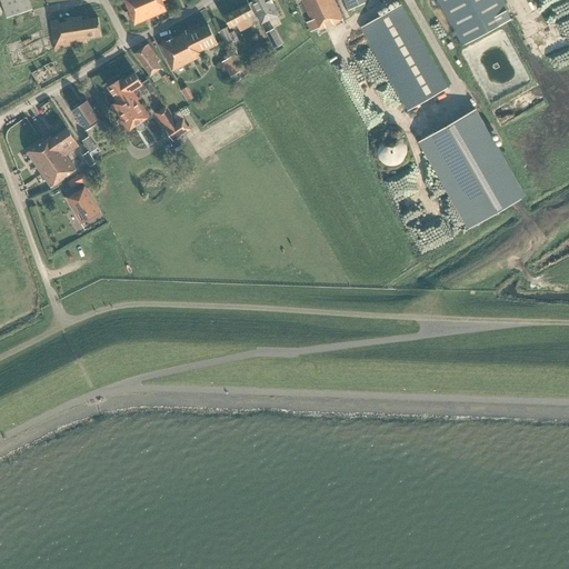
[(0,0),(7,18),(32,10),(29,0),(0,0)]
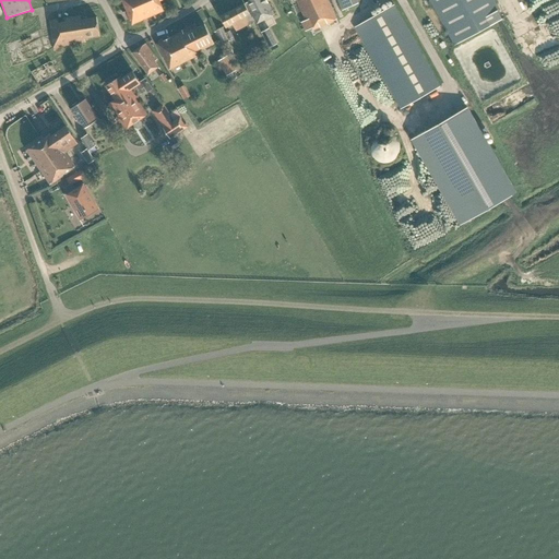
[(121,0),(132,24),(164,11),(159,1),(162,0),(121,0)]
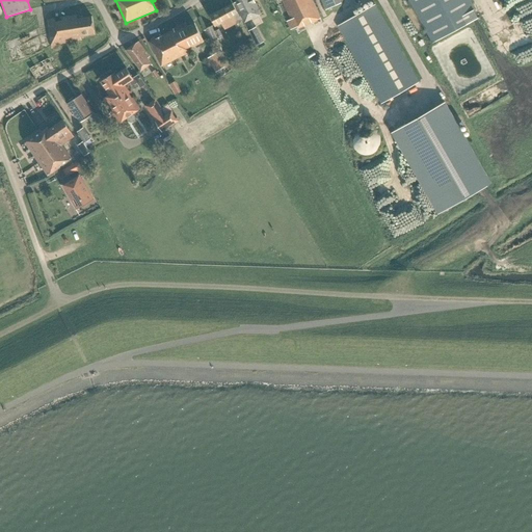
[(254,0),(236,0),(237,1),(234,3),(244,23),(261,15),(254,0)]
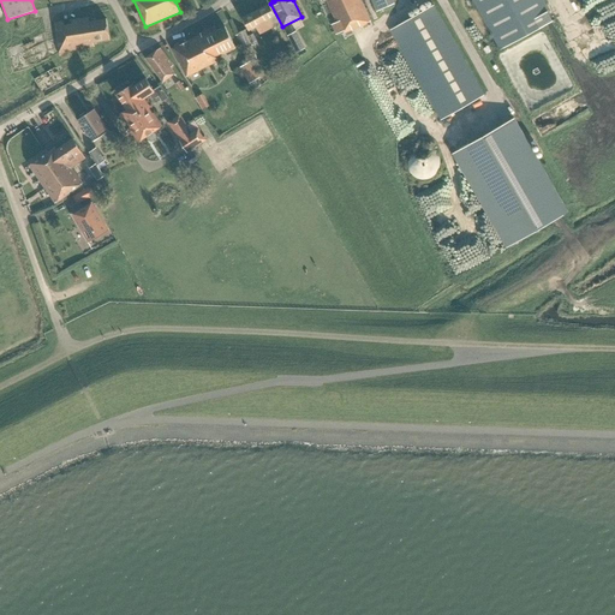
[(323,0),(324,1),(326,0),(336,23),(332,24),(336,34),(341,33),(342,34),(370,21),(360,0),(323,0)]
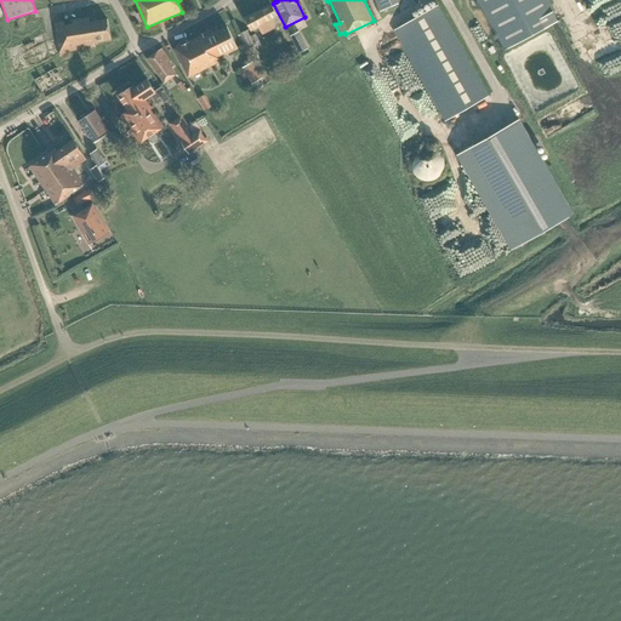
[(397,0),(374,0),(380,12),(398,4),(397,0)]
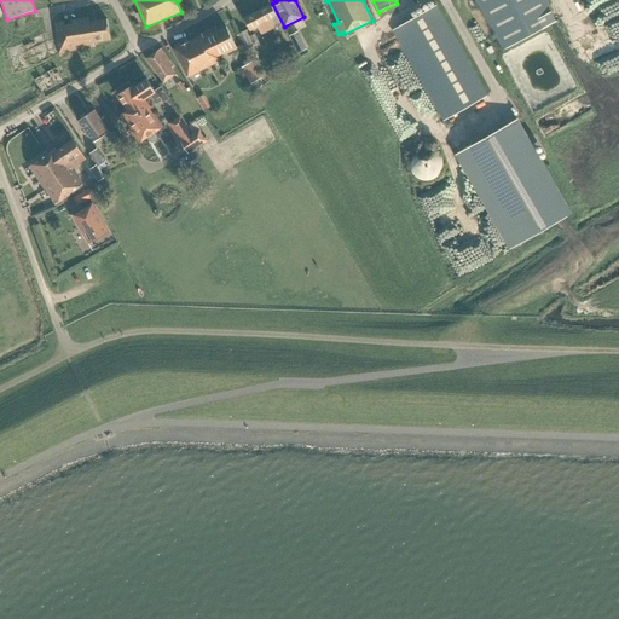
[(544,0),(475,0),(503,50),(556,22),(544,0)]
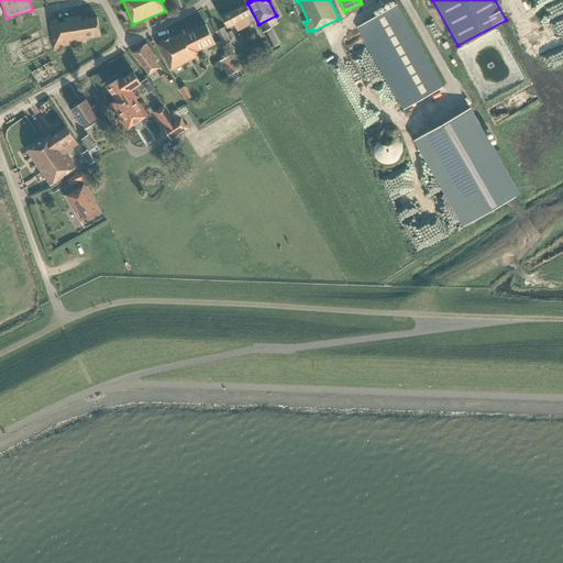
[(255,22),(245,3),(222,17),(228,26),(233,24),(238,32),(255,22)]
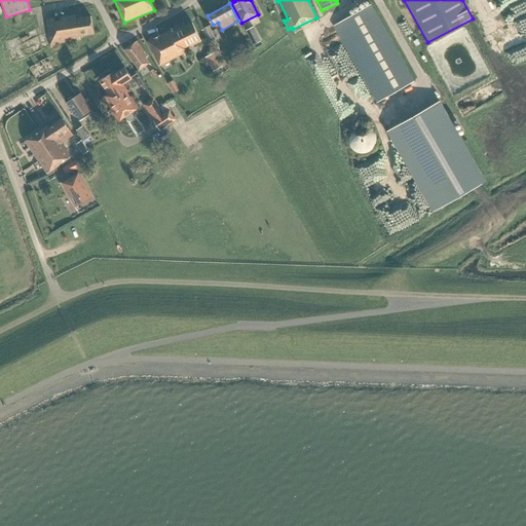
[(413,82),(370,5),(334,25),(377,102),(413,82)]
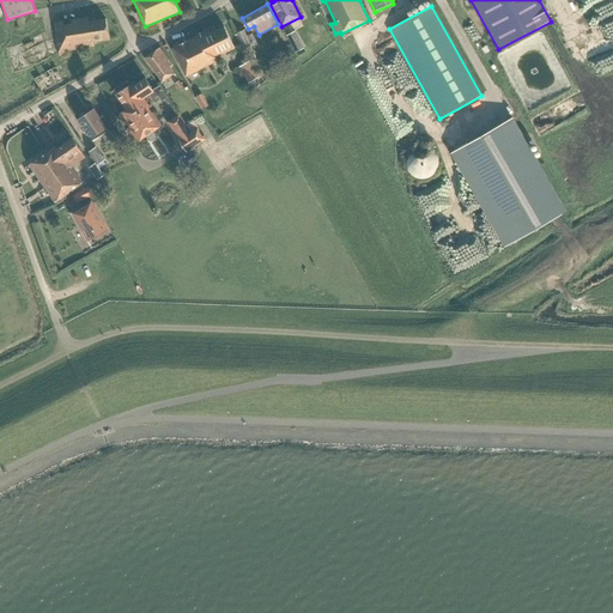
[(109,40),(105,19),(91,22),(90,18),(56,23),(62,56),(67,55),(67,50),(78,48),(78,50),(84,49),(84,48),(95,46),(95,42),(109,40)]
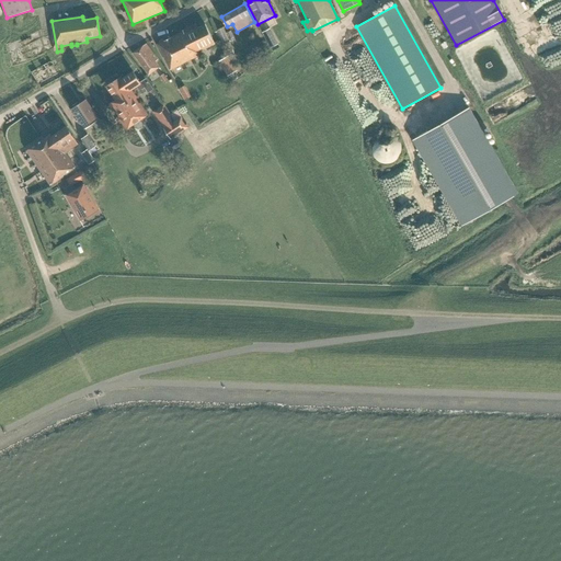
[(182,32),(157,44),(170,69),(199,55),(199,53),(215,45),(205,24),(194,30),(193,25),(182,31),(182,32)]
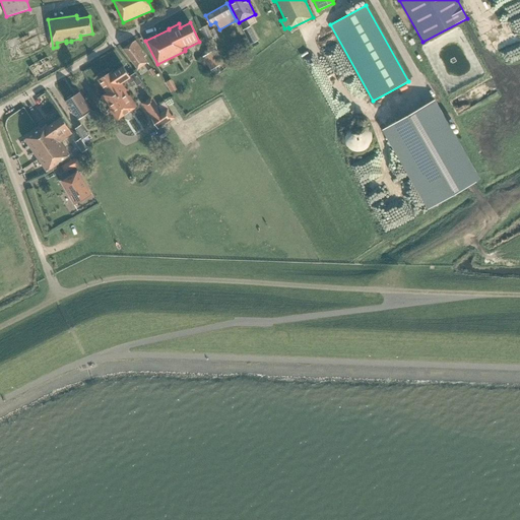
[(200,28),(204,37),(206,39),(211,37),(213,39),(217,37),(213,28),(209,30),(207,25),(200,28)]
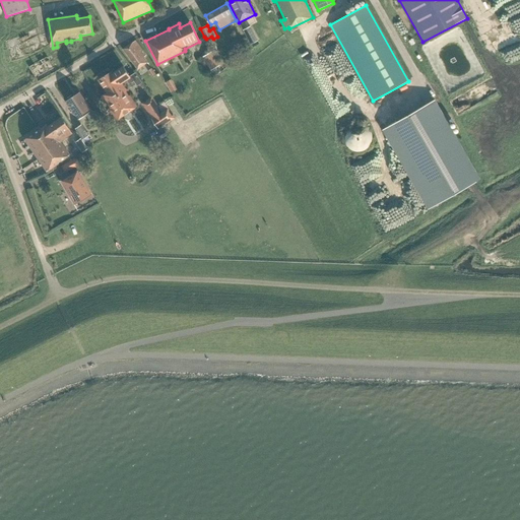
[(250,26),(244,29),(249,41),(256,38),(250,26)]
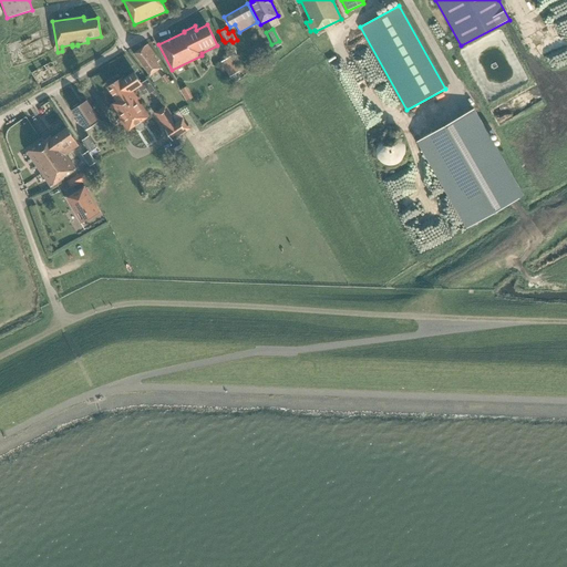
[(147,44),(133,53),(150,79),(162,71),(157,65),(160,63),(147,44)]
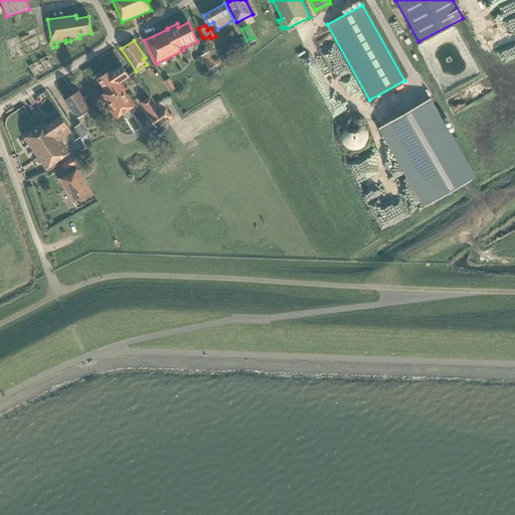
[(218,64),(210,50),(201,56),(208,69),(218,64)]
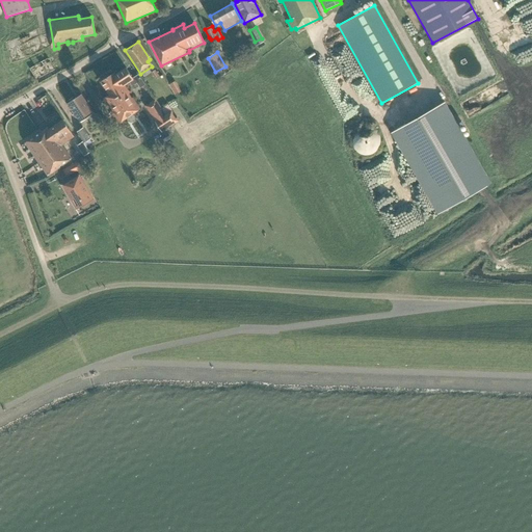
[(61,72),(52,56),(47,59),(47,58),(30,68),(38,83),(61,72)]
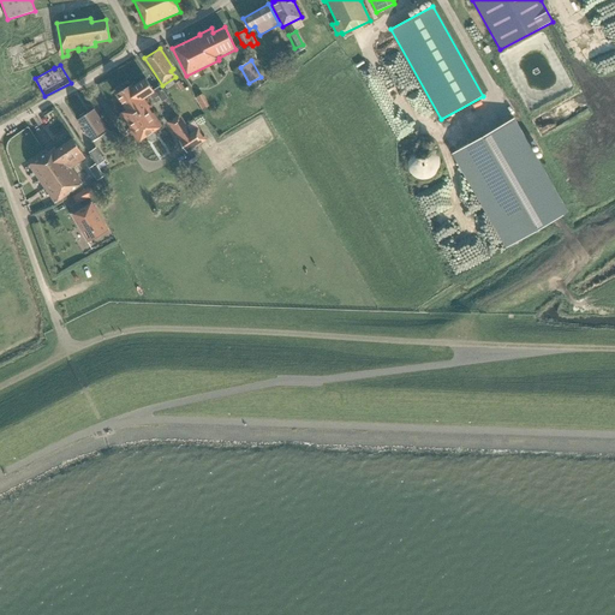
[(129,127),(138,142),(162,126),(154,113),(153,114),(149,108),(150,108),(144,99),(155,93),(145,78),(133,87),(131,84),(117,95),(126,109),(119,114),(123,118),(124,117),(130,127),(129,127)]
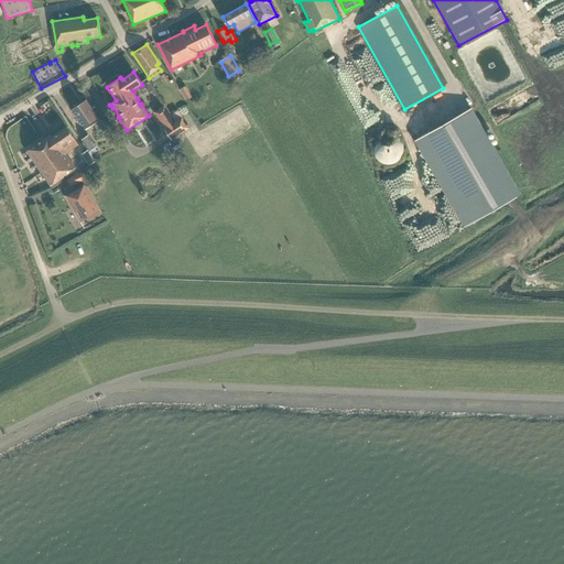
[(164,74),(160,77),(165,85),(170,82),(164,74)]
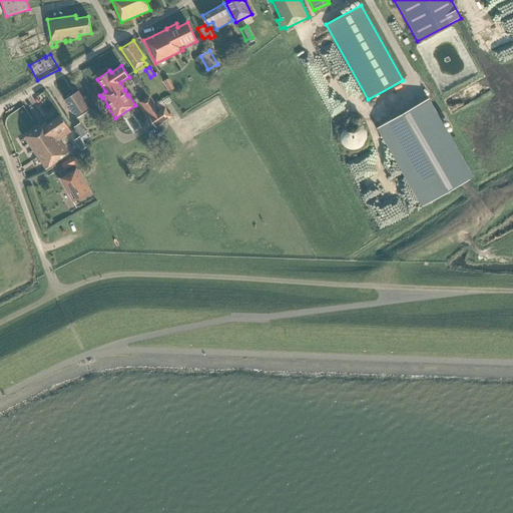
[(168,76),(163,79),(168,90),(173,87),(168,76)]
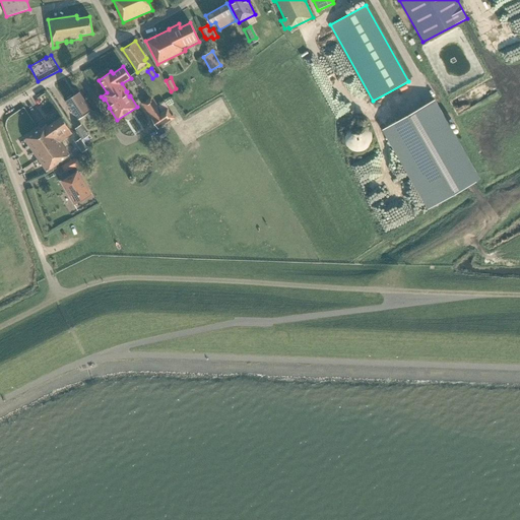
[(91,111),(79,92),(73,96),(72,95),(67,99),(68,100),(66,101),(78,119),(87,114),(90,119),(95,116),(91,110),(91,111)]
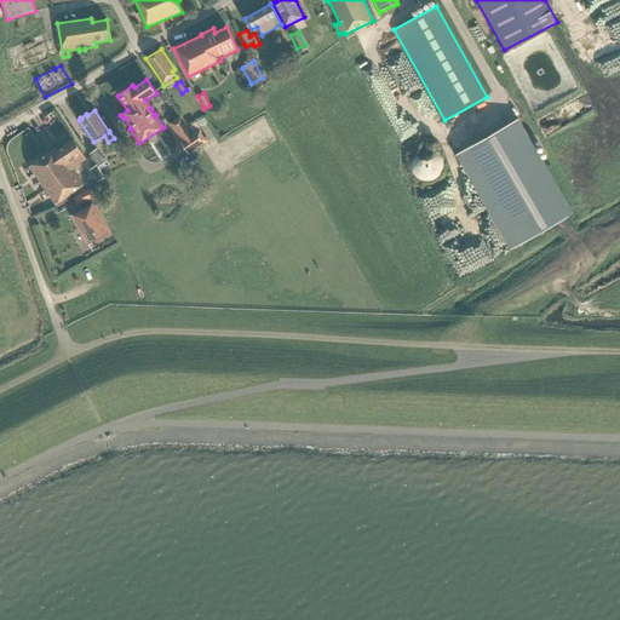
[(193,133),(188,126),(181,115),(168,124),(188,154),(208,141),(200,128),(193,133)]
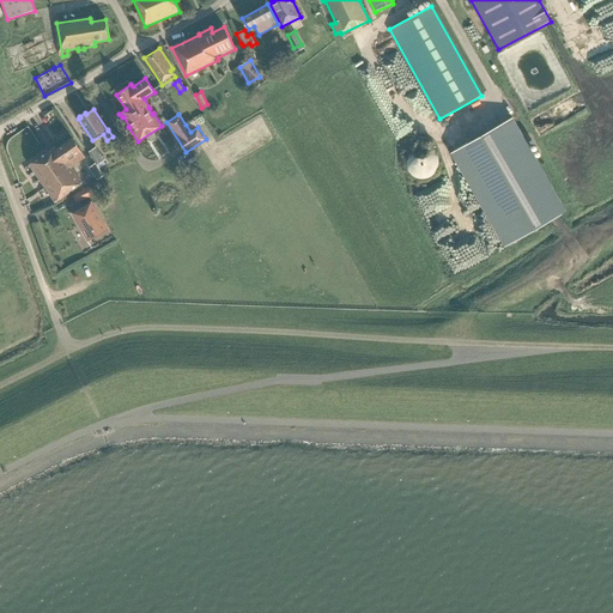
[(511,120),(453,153),(505,244),(564,211),(511,120)]
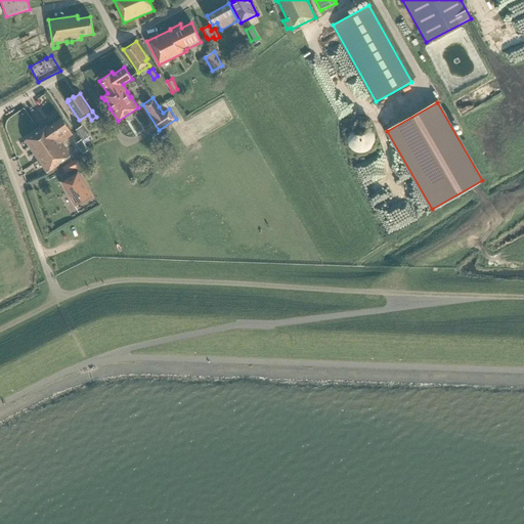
[(60,144),(61,143),(74,135),(61,119),(49,127),(60,144)]
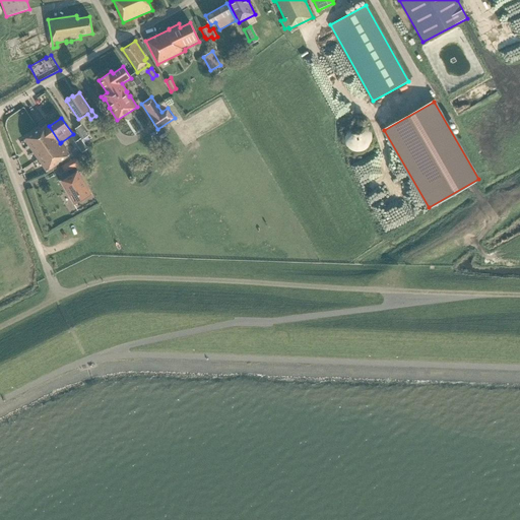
[(343,136),(343,138),(343,140),(343,142),(344,144),(345,146),(346,148),(348,149),(349,150),(351,151),(353,152),(355,153),(358,153),(360,153),(362,152),(364,151),(366,150),(368,149),(369,148),(371,146),(372,144),(372,142),(373,140),(373,138),(373,136),(372,134),(372,132),(371,130),(369,128),(368,127),(366,126),(364,125),(362,124),(360,123),(358,123),(355,123),(353,124),(351,125),(349,126),(348,127),(346,128),(345,130),(344,132),(343,134),(343,136)]
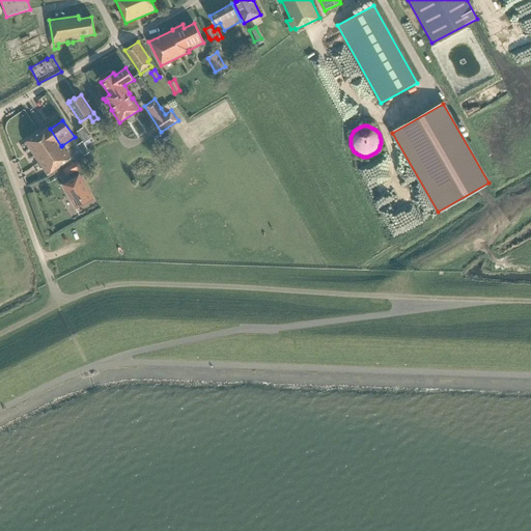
[(50,129),(48,127),(25,142),(48,175),(72,159),(62,145),(61,146),(50,129)]
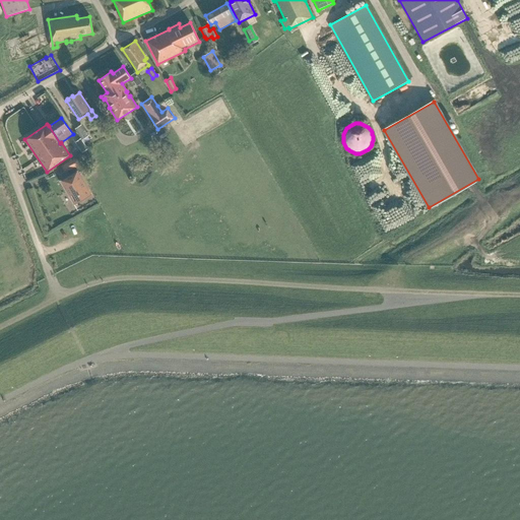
[(88,136),(81,125),(75,129),(82,140),(88,136)]
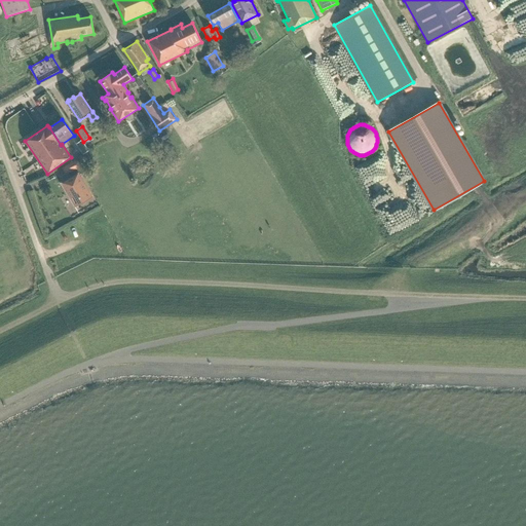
[(88,150),(82,141),(76,145),(83,154),(88,150)]
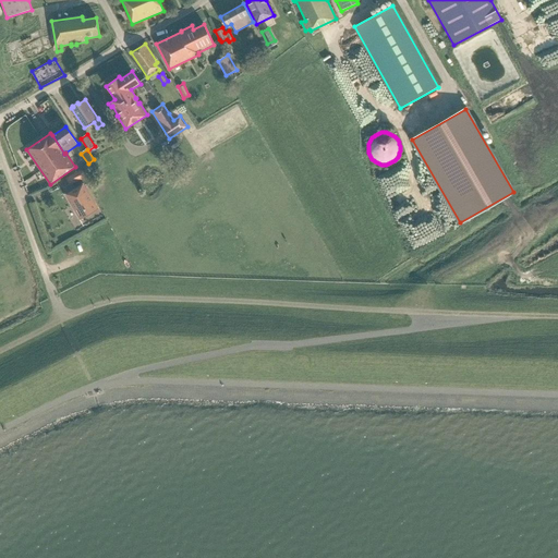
[(171,154),(176,162),(180,160),(174,152),(171,154)]
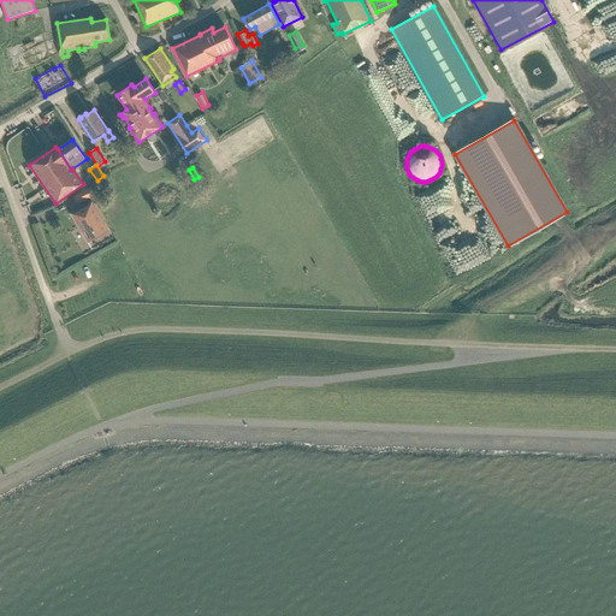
[(87,189),(73,195),(77,203),(90,197),(87,189)]
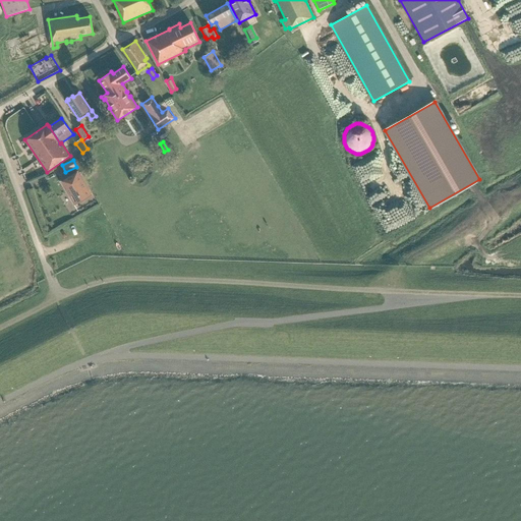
[(91,194),(78,172),(60,182),(73,205),(91,194)]
